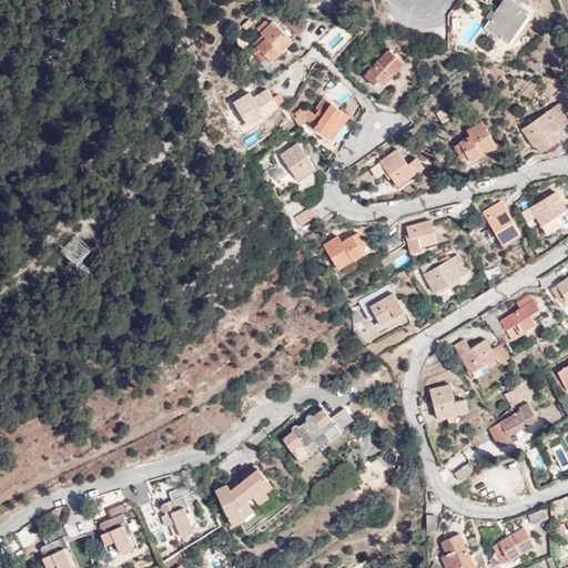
[(508,42),(529,12),(511,0),(504,0),(486,27),(508,42)]
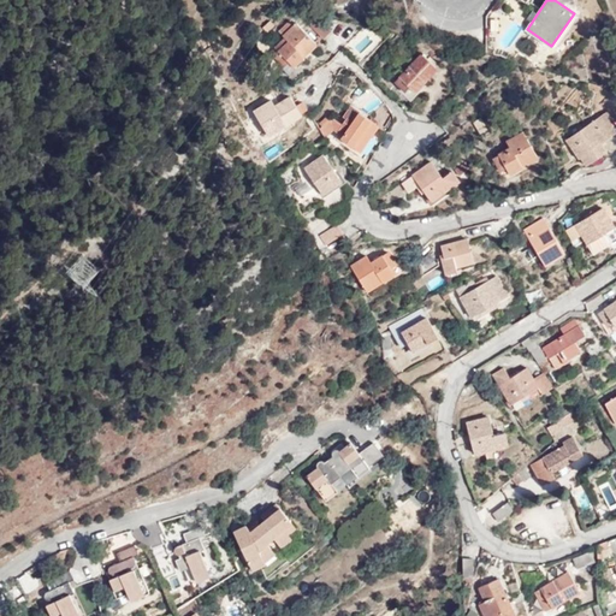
[(318,17),(309,24),(323,39),(331,31),(318,17)]
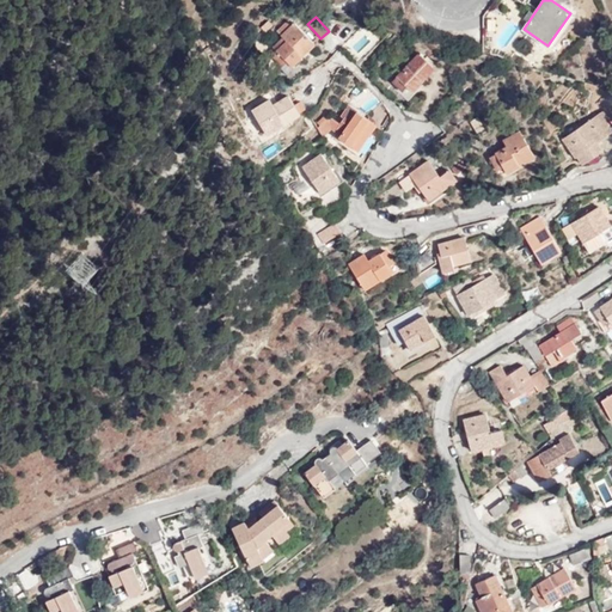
[(269,20),(261,28),(265,32),(273,25),(269,20)]
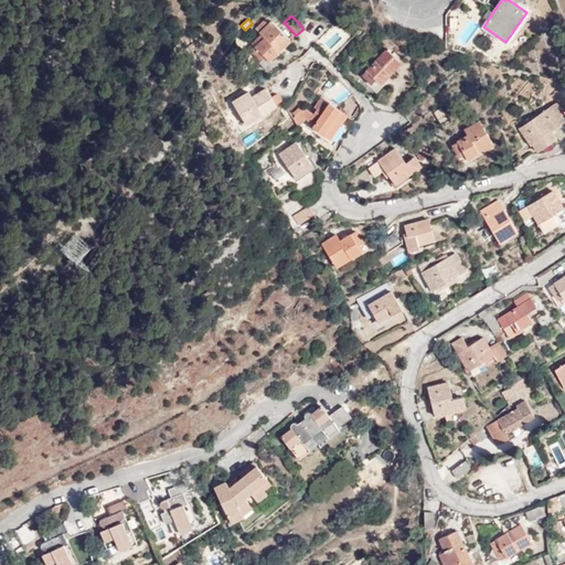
[(266,19),(255,28),(260,33),(252,42),(256,46),(251,51),(260,61),(265,56),(269,61),(290,41),(272,21),(270,23),(266,19)]
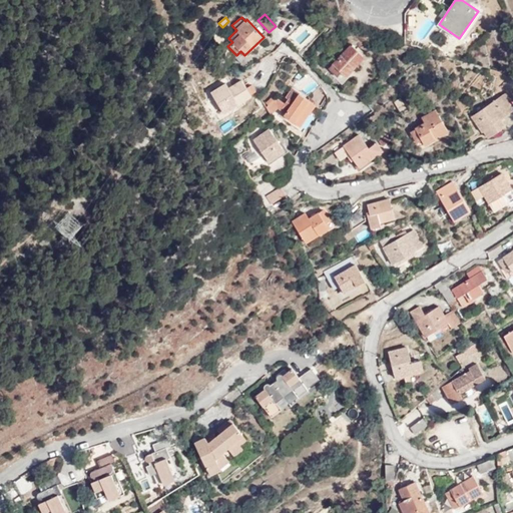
[(346,76),(365,57),(352,45),(341,56),(342,58),(335,65),(334,64),(329,68),(338,77),(342,73),(346,76)]
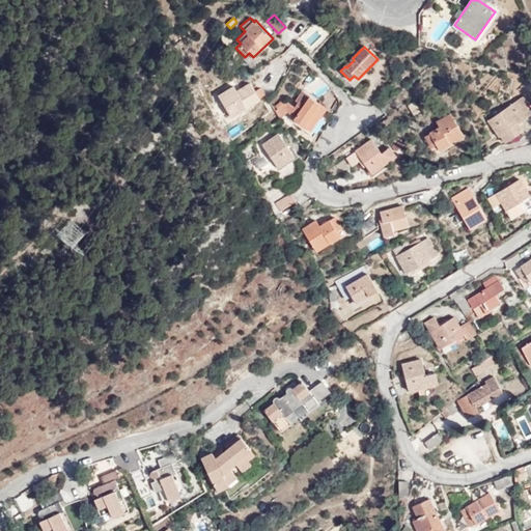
[(260,79),(251,84),(255,92),(261,89),(264,87),(260,79)]
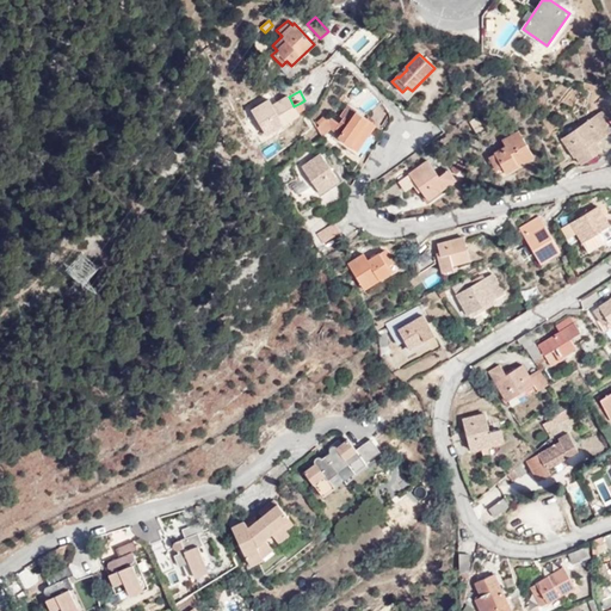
[(294,106),(289,97),(271,106),(272,109),(261,115),(260,112),(254,116),(263,131),(269,128),(271,131),(300,116),(298,113),(304,110),(301,103),(294,106)]
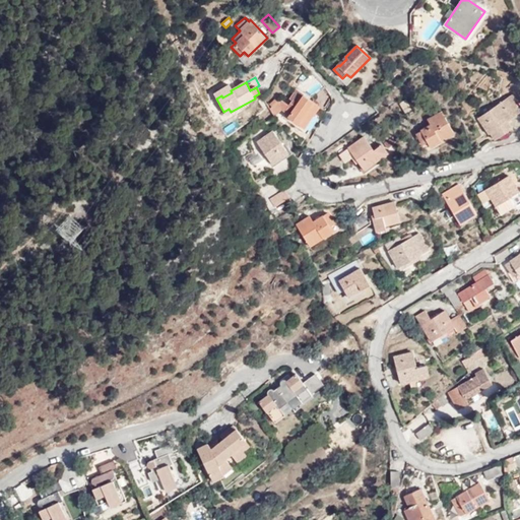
[(289,99),(291,101),(293,100),(298,103),(304,94),(296,88),(289,99)]
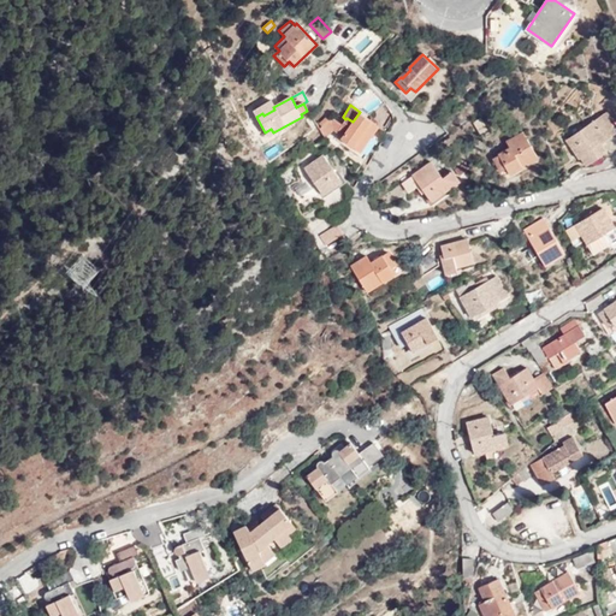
[(615,113),(611,108),(604,113),(612,123),(615,119),(615,113)]
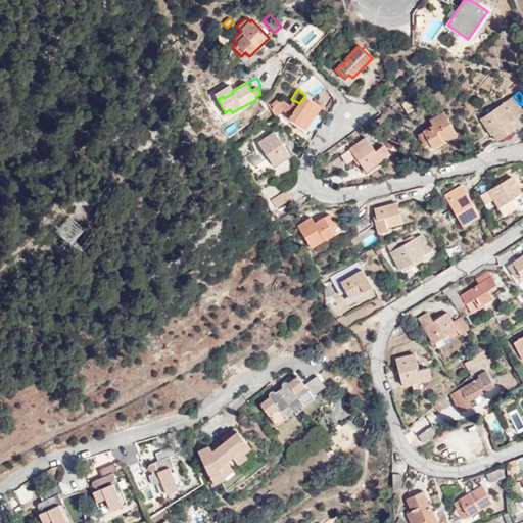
[(293,101),(290,105),(286,111),(291,115),(290,117),(305,129),(322,107),(305,95),(299,103),(294,100),(293,101)]
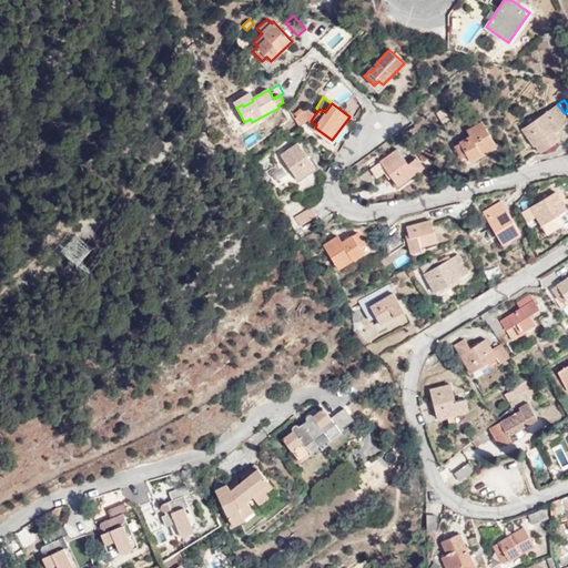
[(565,113),(557,104),(521,130),(534,146),(536,145),(540,152),(559,139),(556,135),(554,137),(551,134),(554,132),(567,122),(567,119),(565,113)]
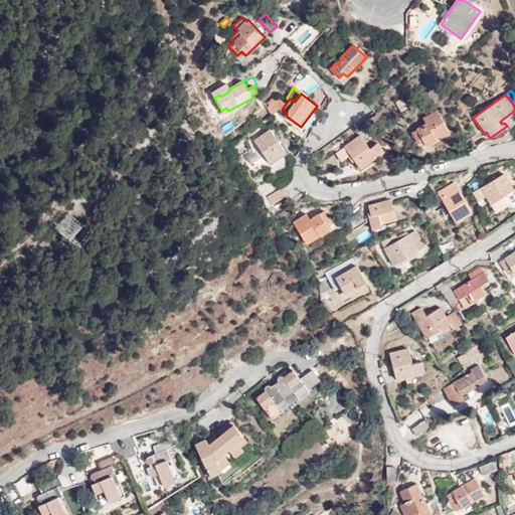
[(274,96),(264,103),(266,107),(276,99),(274,96)]
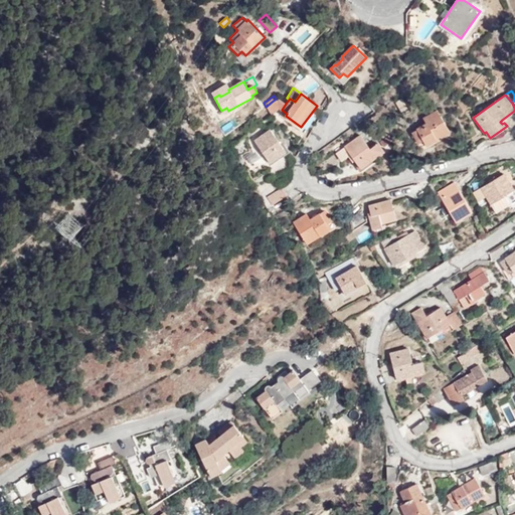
[(276,99),(266,107),(272,114),(280,109),(282,110),(286,104),(278,98),(276,99)]
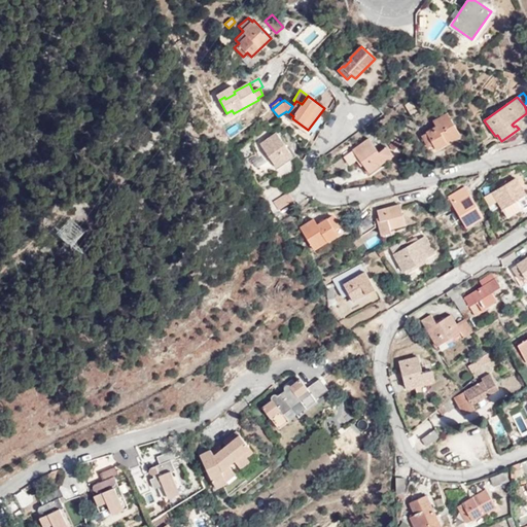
[(429,135),(428,133),(422,136),(428,147),(434,145),(436,150),(461,137),(449,114),(434,121),(437,127),(438,130),(429,135)]
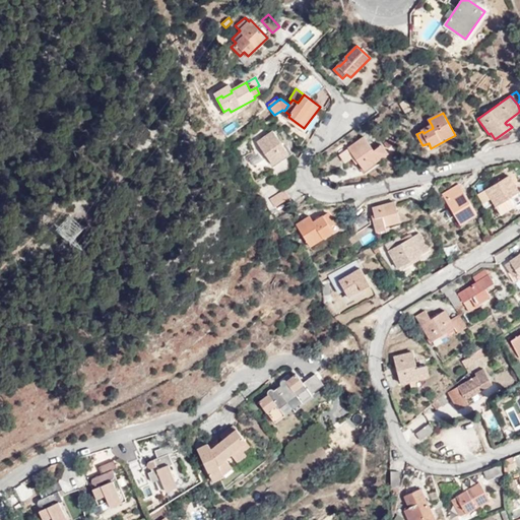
[(272,166),(288,154),(273,132),(257,143),(272,166)]
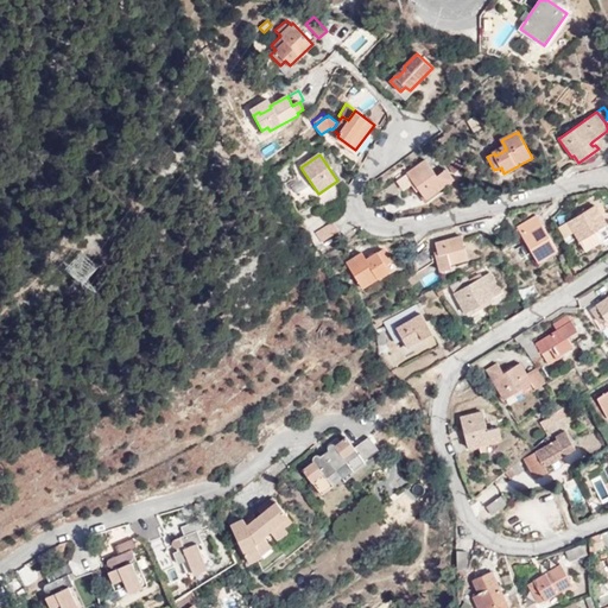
[(425,160),(407,173),(415,183),(425,198),(453,179),(447,169),(437,176),(425,160)]
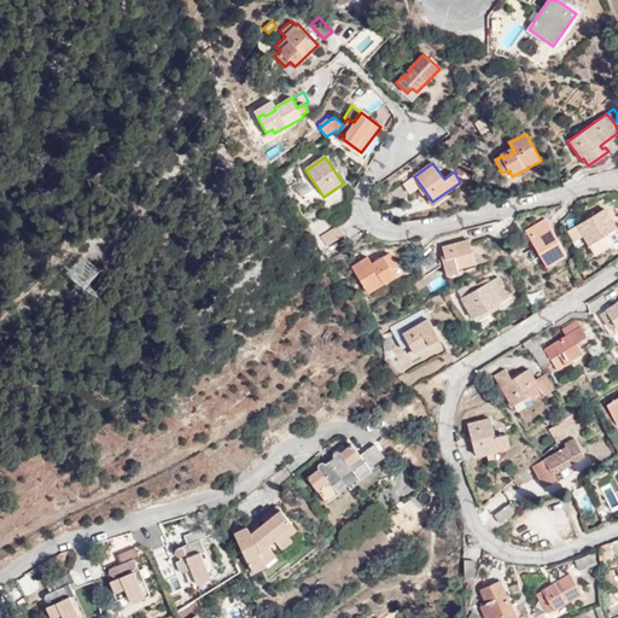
[(471,170),(467,163),(456,170),(461,178),(471,170)]
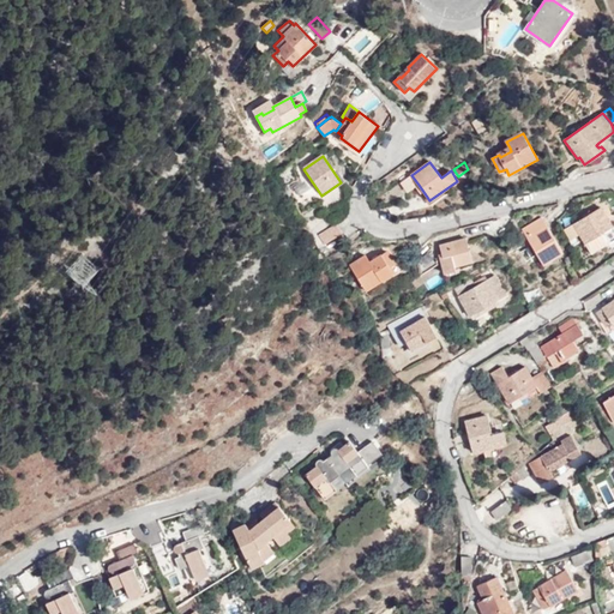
[(419,185),(411,175),(401,182),(408,193),(419,185)]
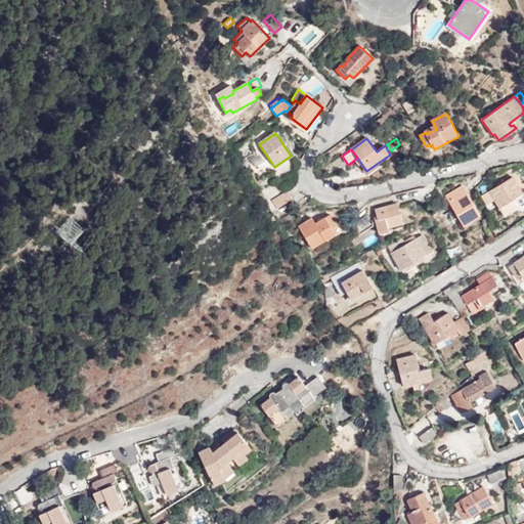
[(523,205),(523,195),(512,177),(489,190),(505,217),(523,205)]
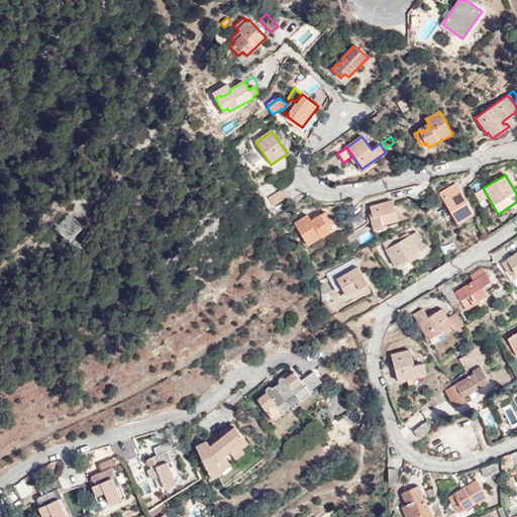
[(476,213),(458,185),(441,195),(458,222),(476,213)]
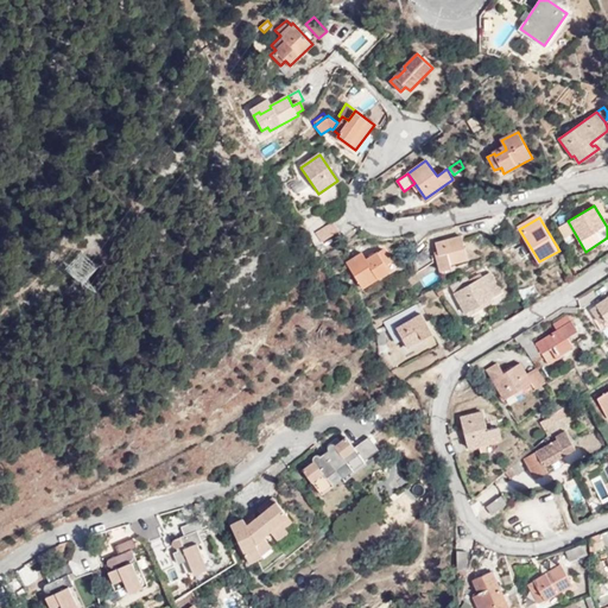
[(340,232),(334,222),(316,232),(322,242),(340,232)]
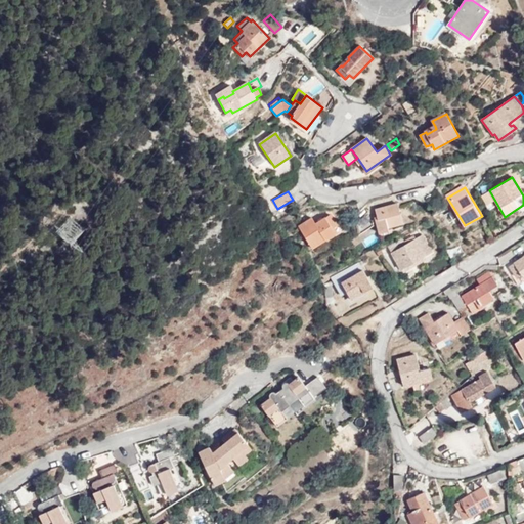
[(489,193),(483,198),(489,209),(496,206),(489,193)]
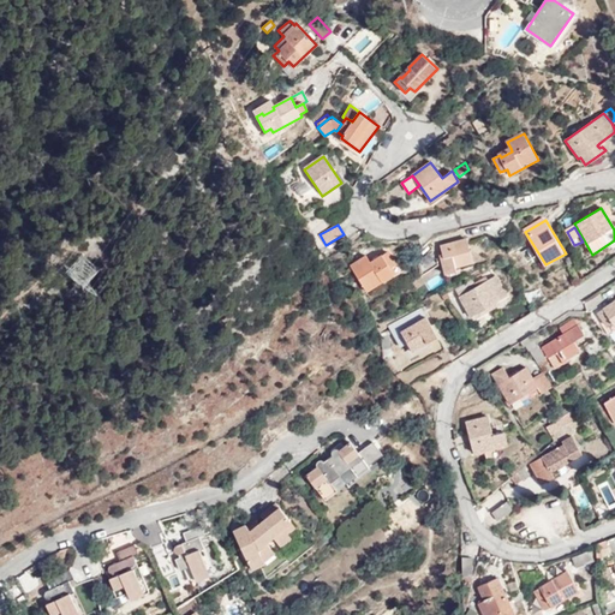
[(475,263),(469,240),(443,246),(446,260),(443,261),(447,275),(459,272),(459,267),(475,263)]
